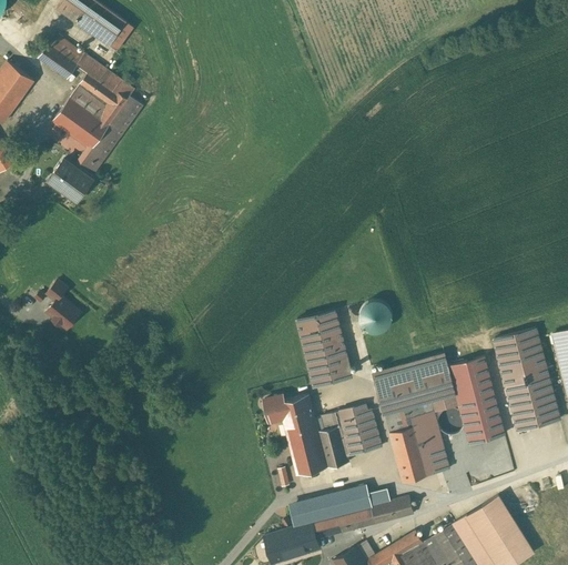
[(124,23),(92,0),(63,0),(57,9),(109,46),(124,23)]
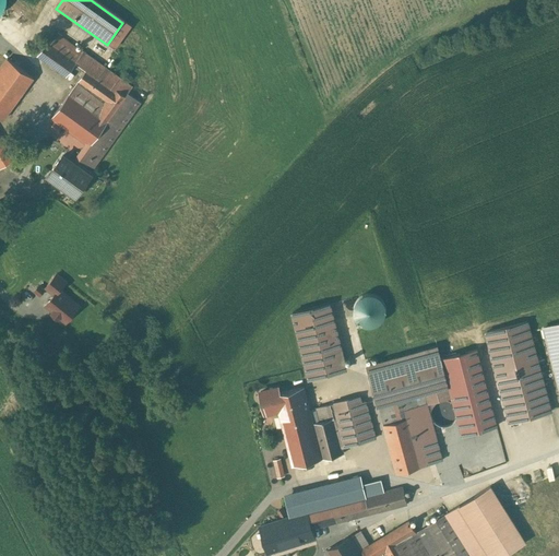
[(82,55),(54,35),(48,44),(76,63),(75,66),(86,73),(94,61),(83,54),(82,55)]
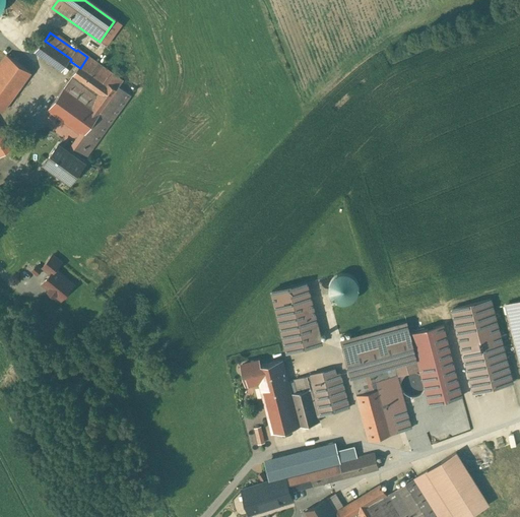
[(71,59),(45,41),(35,54),(61,72),(70,61),(71,59)]
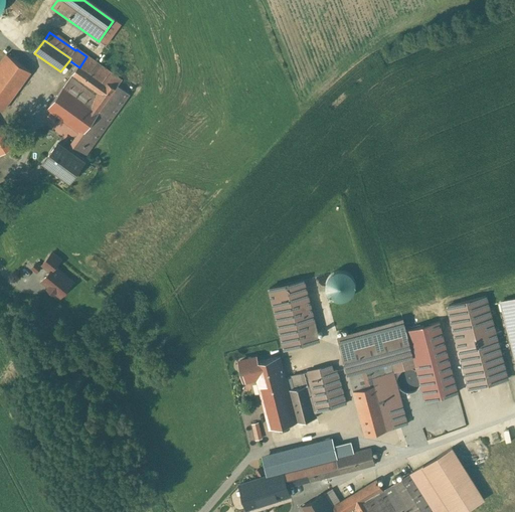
[(30,73),(7,56),(0,64),(0,111),(2,113),(30,73)]
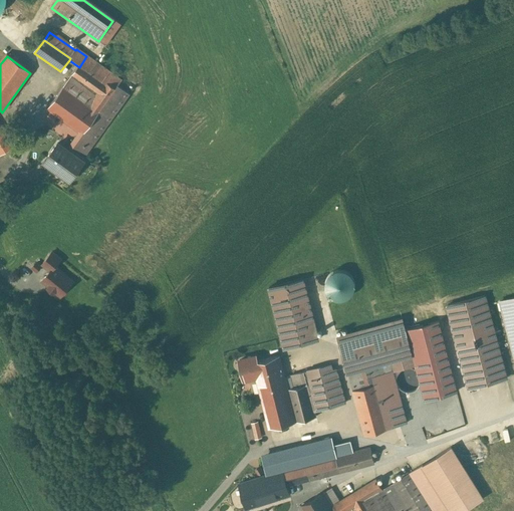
[(121,82),(86,56),(79,67),(71,77),(95,93),(87,104),(98,113),(117,87),(121,82)]
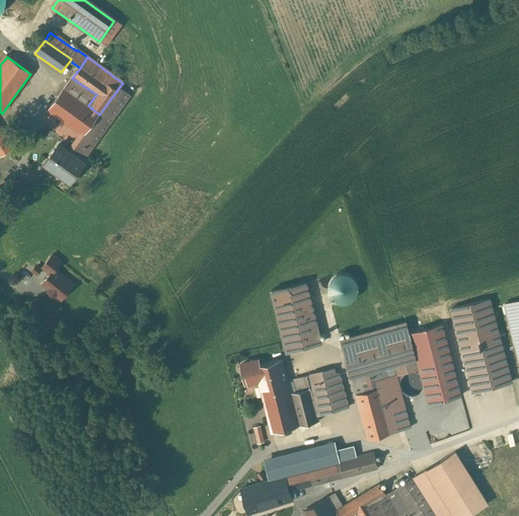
[(96,94),(72,78),(68,84),(74,89),(71,93),(88,105),(96,94)]
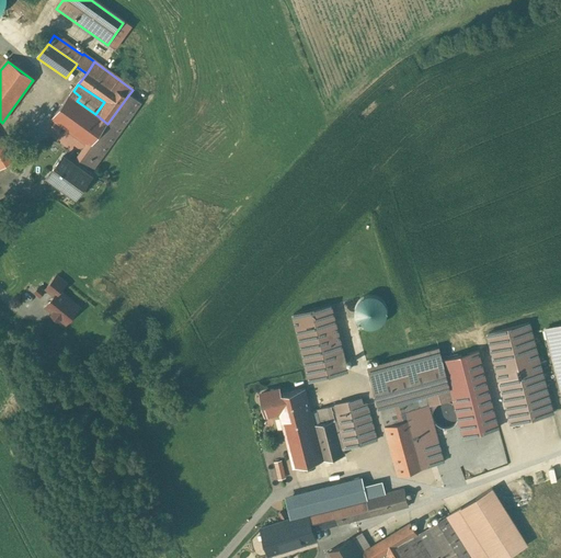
[(73,91),(52,121),(77,139),(95,114),(77,101),(80,97),(73,91)]
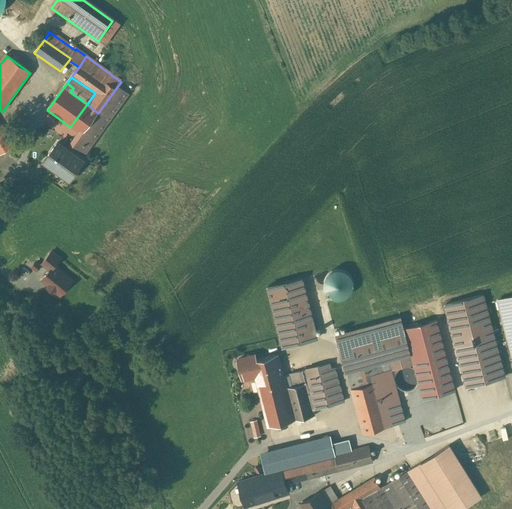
[(87,104),(70,127),(82,135),(94,144),(129,96),(117,87),(98,113),(87,104)]
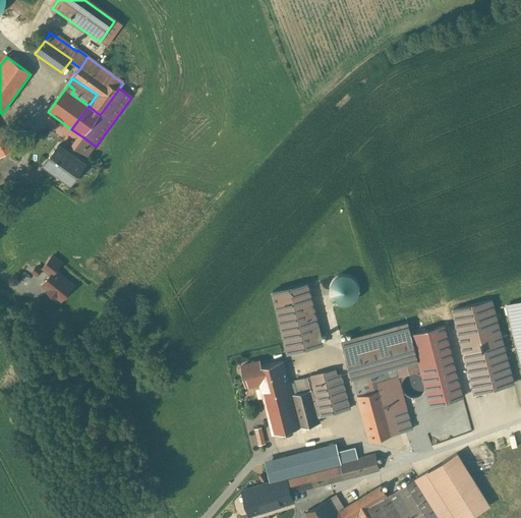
[(0,133),(0,159),(11,152),(0,133)]
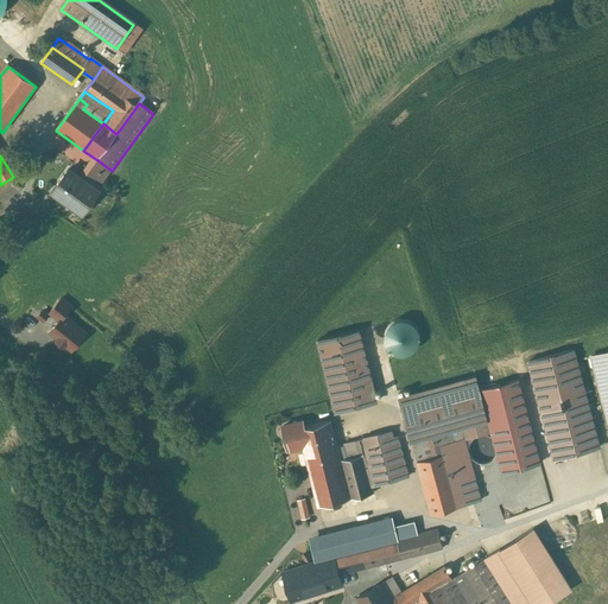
[(112,171),(97,160),(92,167),(100,173),(93,184),(100,189),(112,171)]
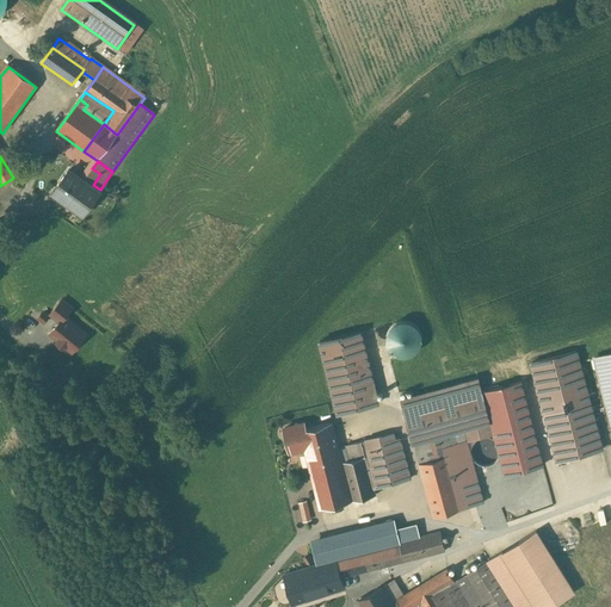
[(82,183),(68,172),(53,194),(84,216),(99,194),(98,193),(100,190),(93,185),(100,174),(92,168),(82,183)]
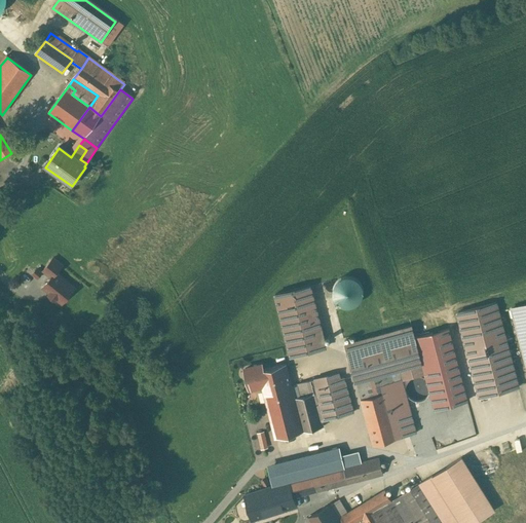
[(52,260),(41,275),(43,273),(51,279),(54,275),(55,276),(62,268),(52,260)]
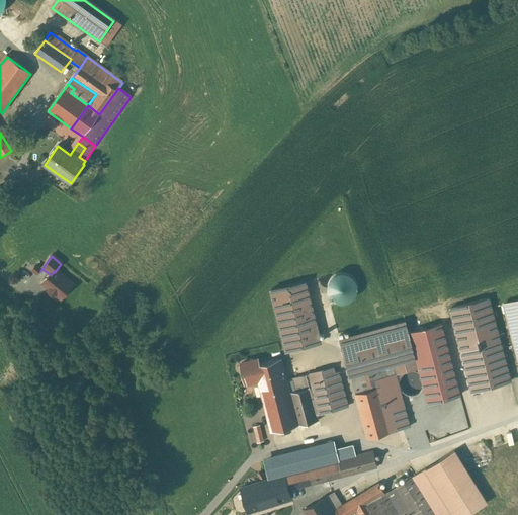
[(40,271),(36,267),(32,272),(36,275),(40,271)]
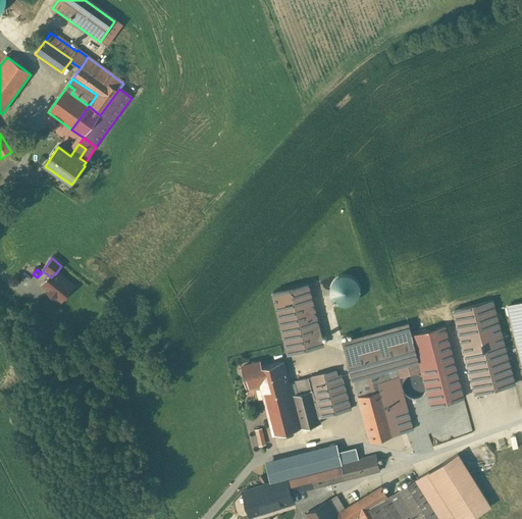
[(55,274),(54,273),(51,277),(43,288),(50,293),(48,295),(54,300),(57,297),(63,301),(73,289),(55,274)]
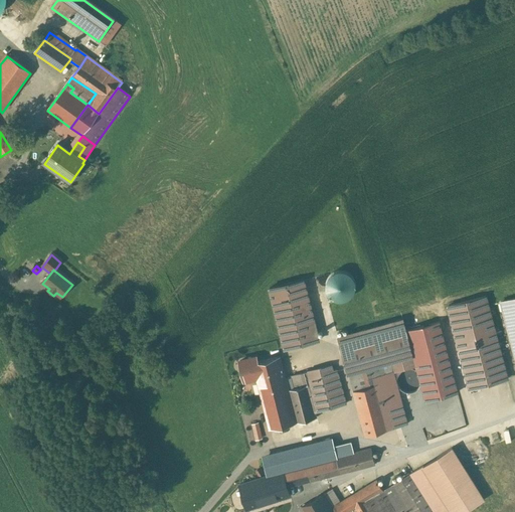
[(341,272),(338,273),(336,273),(334,274),(333,276),(331,277),(331,278),(330,279),(329,281),(328,283),(327,285),(327,287),(328,289),(328,291),(329,293),(330,295),(331,297),(332,298),(334,299),(335,300),(338,301),(340,302),(343,302),(345,302),(348,301),(349,300),(351,299),(352,298),(354,296),(355,294),(356,292),(357,290),(357,288),(357,287),(357,284),(357,283),(356,282),(356,280),(355,279),(353,277),(352,276),(350,274),(347,273),(345,272),(342,272),(341,272)]
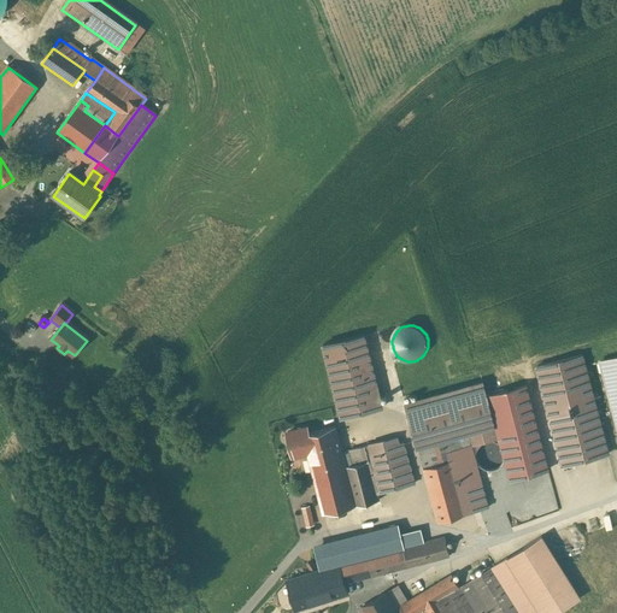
[(364,337),(323,347),(341,419),(382,410),(364,337)]
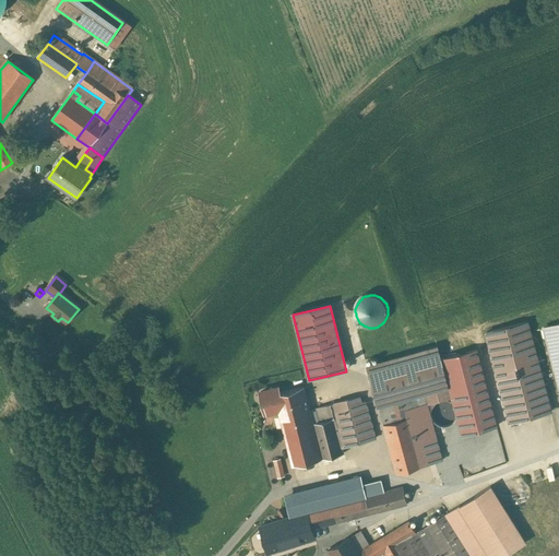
[(558,321),(540,327),(558,393),(558,321)]
